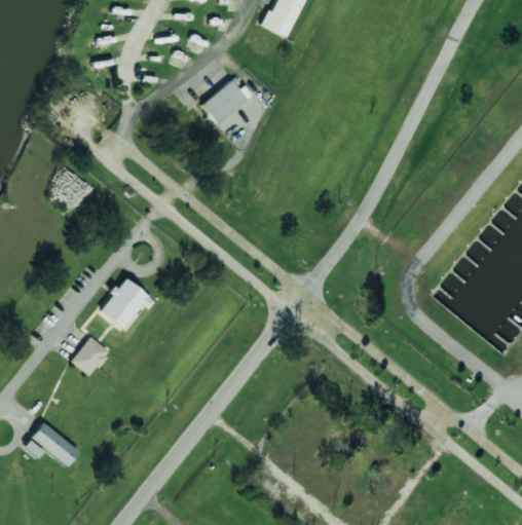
[(304,0),(275,0),(263,28),(288,39),(304,0)]
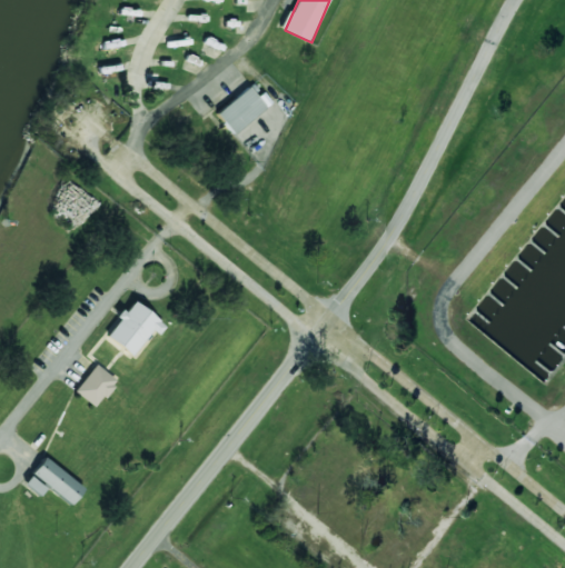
[(266,93),(261,97),(253,87),(218,115),(236,136),(275,103),(266,93)]
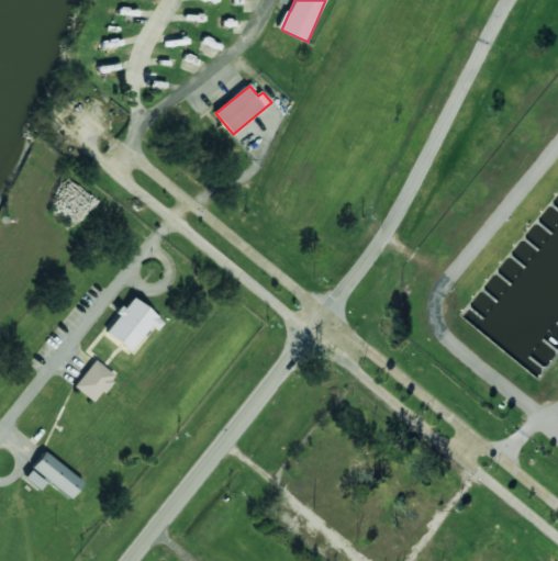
[(165,321),(132,301),(125,311),(122,309),(105,335),(134,352),(149,327),(158,332),(165,321)]
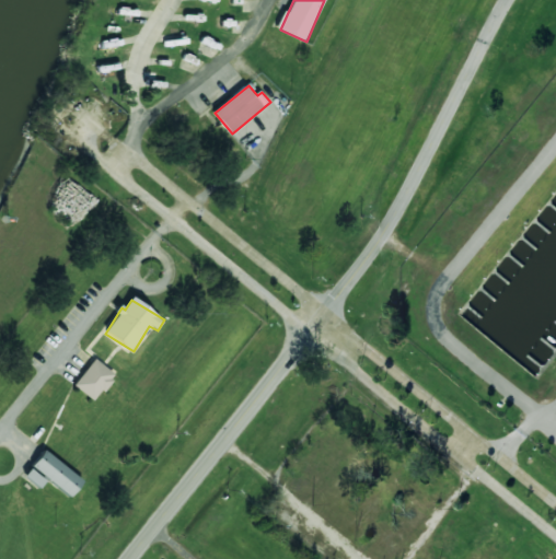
[(96,403),(117,376),(97,360),(76,386),(96,403)]
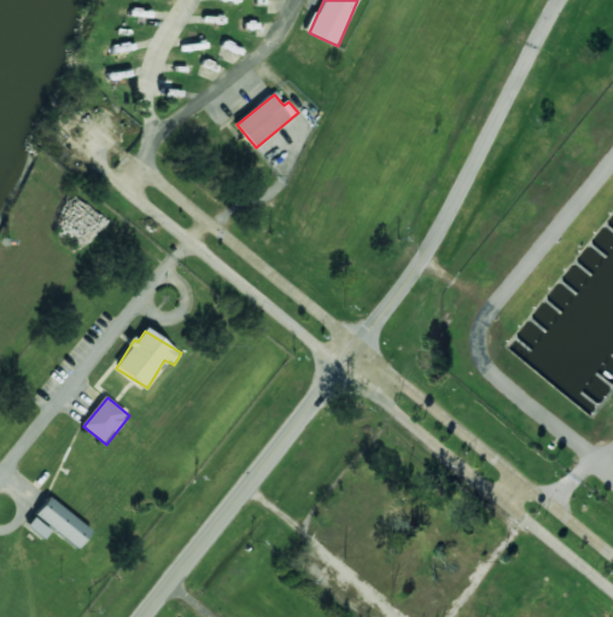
[(94,530),(50,499),(36,518),(81,548),(94,530)]
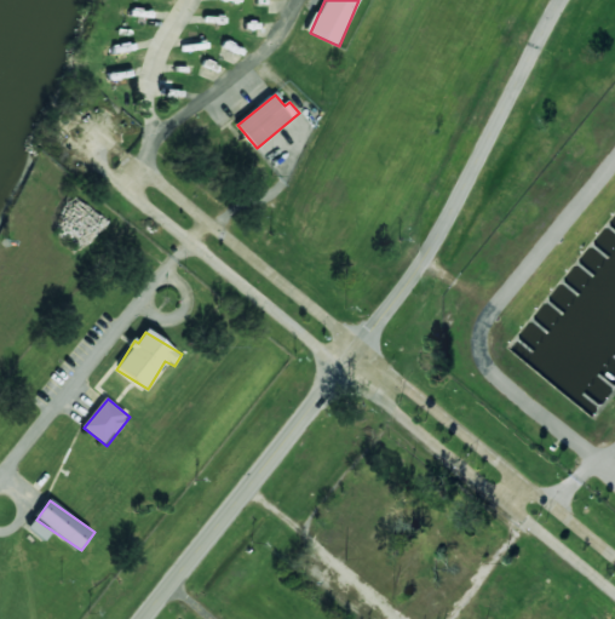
[(28,528),(45,543),(52,534),(35,520),(28,528)]
